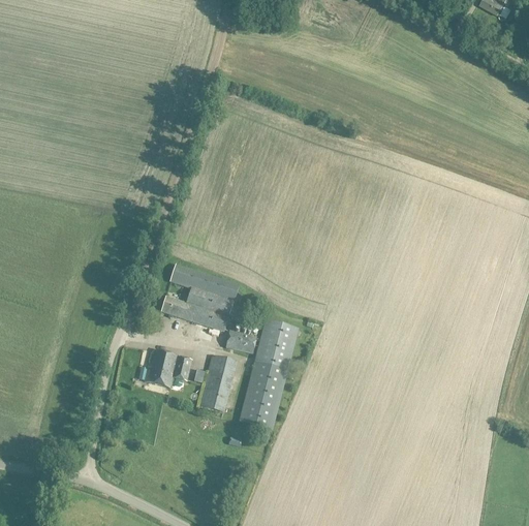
[(484,0),(480,5),(497,14),(505,0),(494,0),(494,1),(492,0),(484,0)]
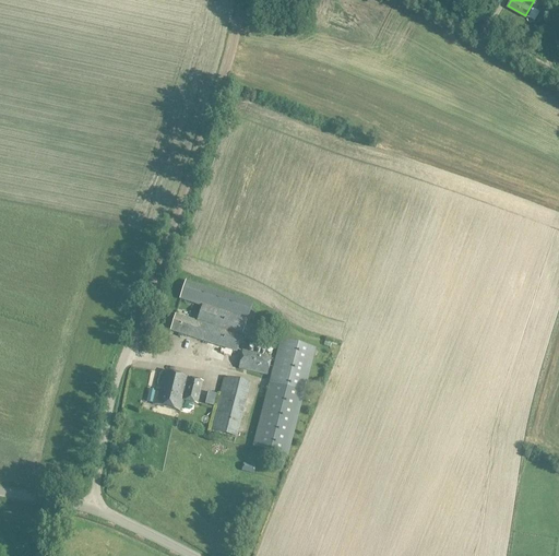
[(248,317),(253,300),(186,279),(179,297),(200,304),(202,305),(203,303),(248,317)]
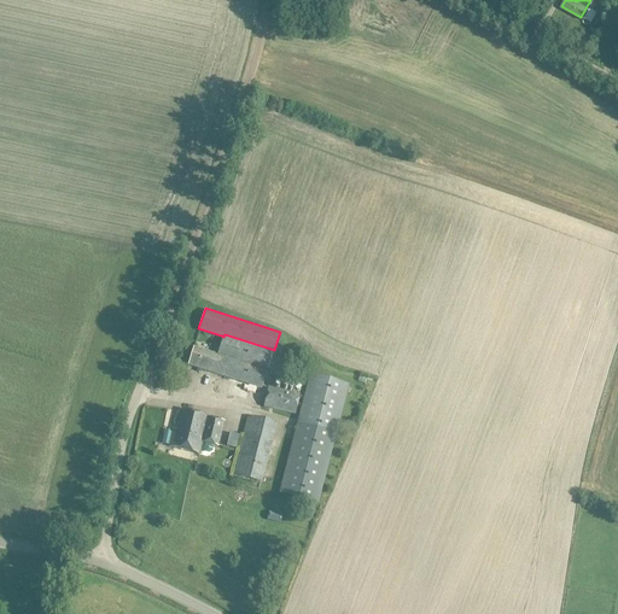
[(274,351),(274,350),(225,334),(223,337),(219,352),(268,369),(274,351)]
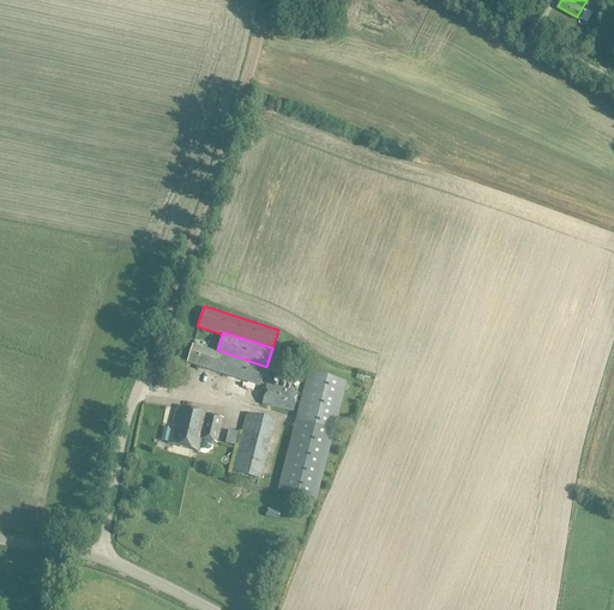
[(188,360),(260,384),(266,367),(217,350),(193,343),(188,360)]
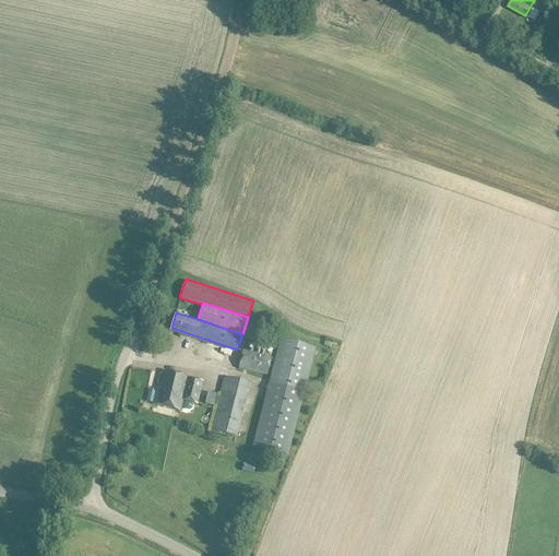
[(304,390),(316,346),(280,338),(269,380),(304,390)]
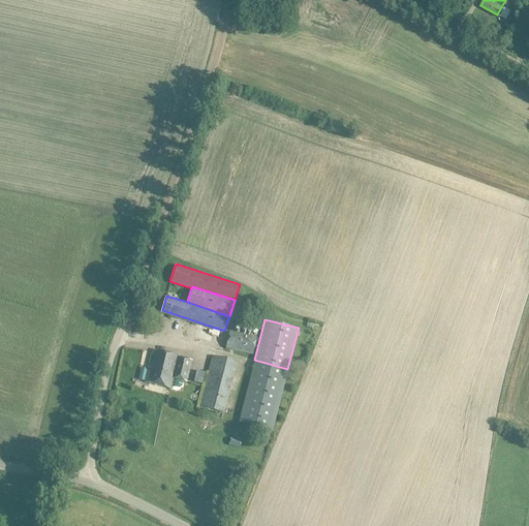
[(229,330),(225,347),(253,353),(257,336),(229,330)]
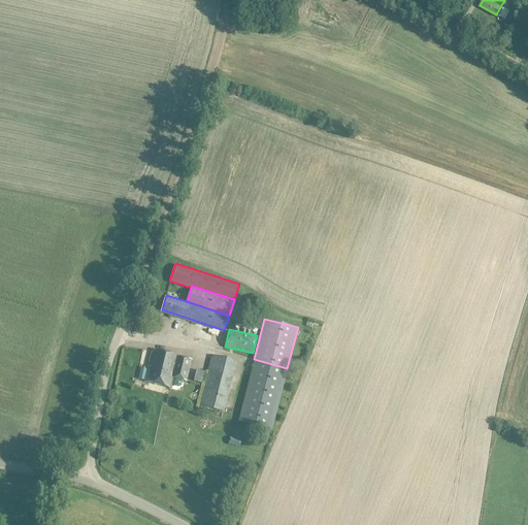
[(191,358),(177,355),(155,349),(151,365),(147,365),(144,380),(170,386),(172,375),(186,380),(191,358)]
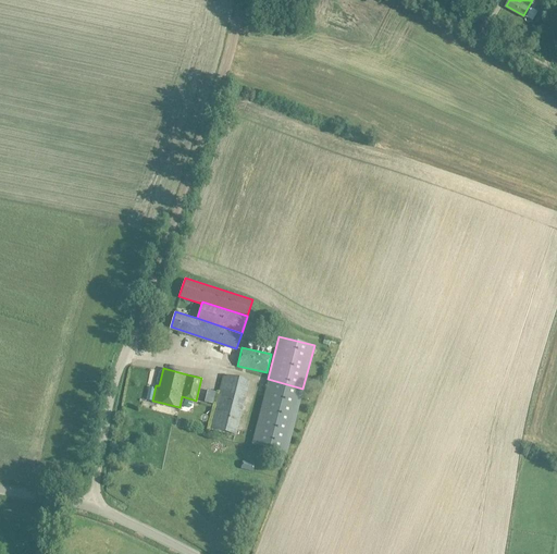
[(223,373),(210,427),(235,433),(248,380),(223,373)]
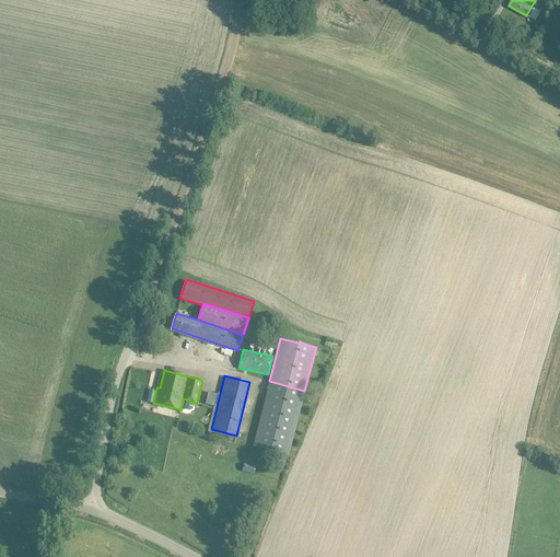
[(269,381),(253,445),(289,455),(304,391),(269,381)]
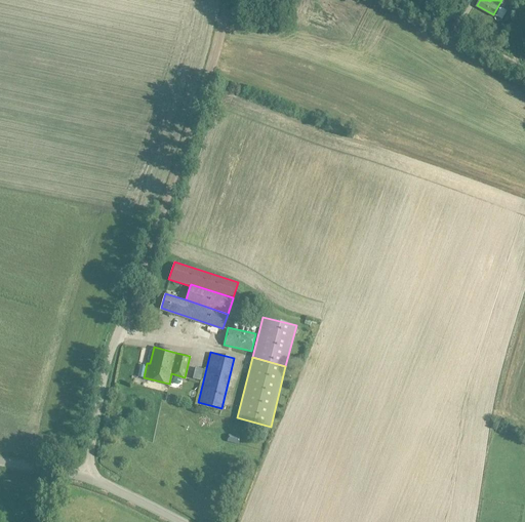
[(238,441),(240,436),(229,433),(228,439),(238,441)]
